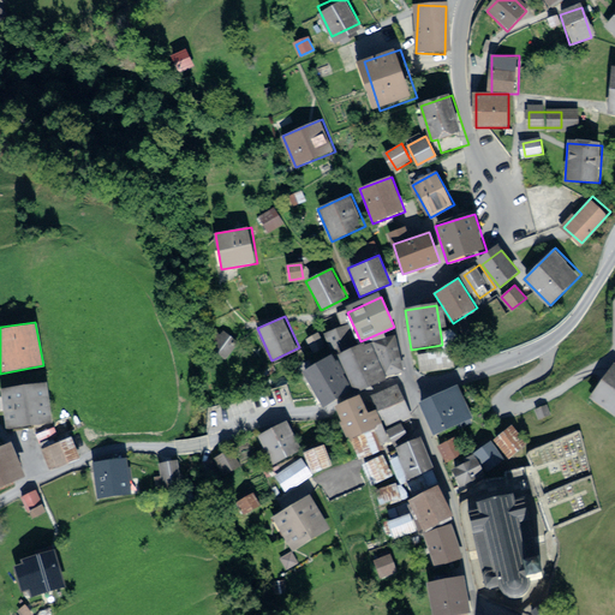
[(352,324),(332,333),(340,353),(360,345),(352,324)]
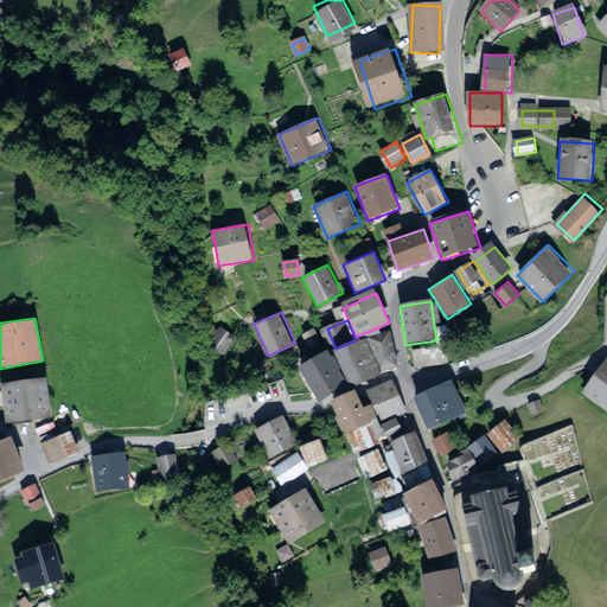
[(234,337),(221,328),(210,344),(223,353),(234,337)]
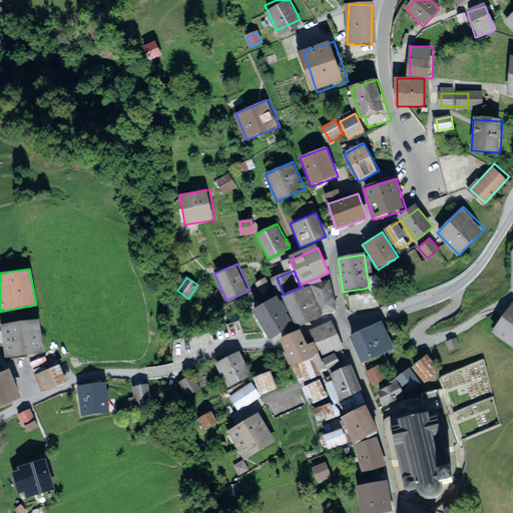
[(277,294),(270,279),(259,284),(265,299),(277,294)]
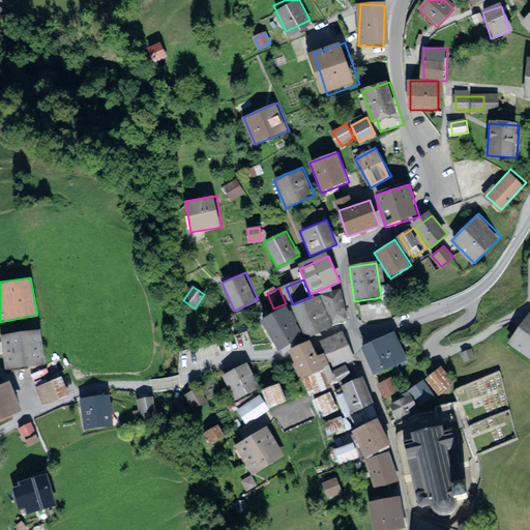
[(340,290),(324,295),(332,321),(349,316),(340,290)]
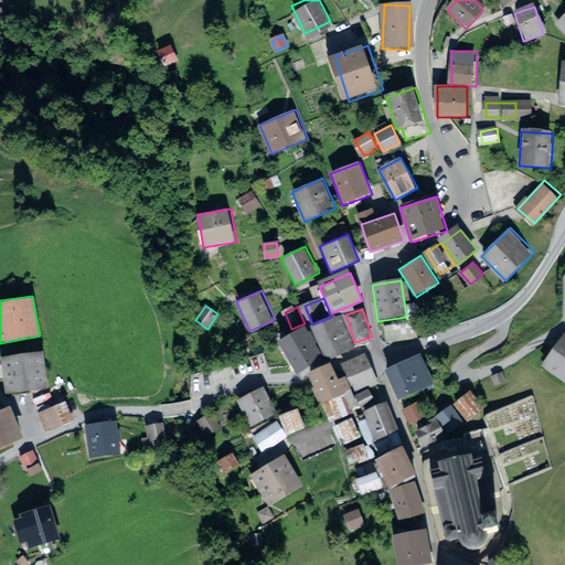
[(354,348),(339,312),(331,317),(312,324),(327,359),(354,348)]
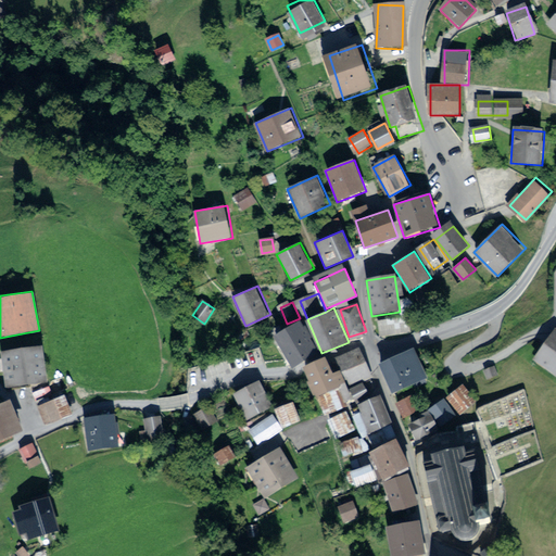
[(316,352),(300,318),(287,324),(273,331),(290,365),(316,352)]
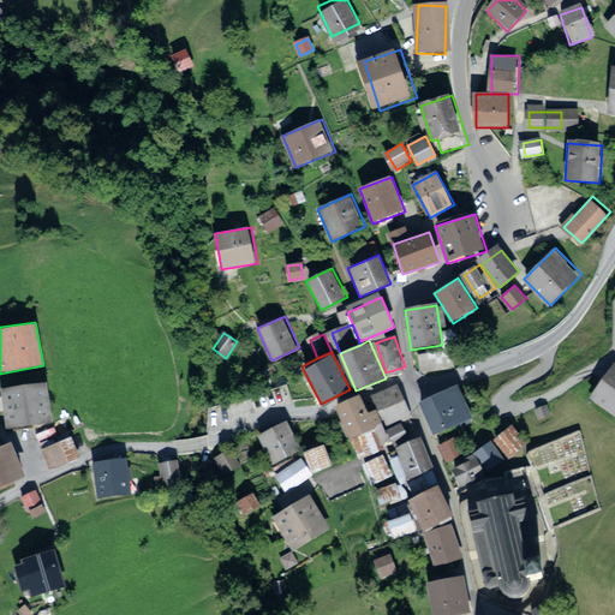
[(614,360),(614,362),(590,396),(614,415),(614,360)]
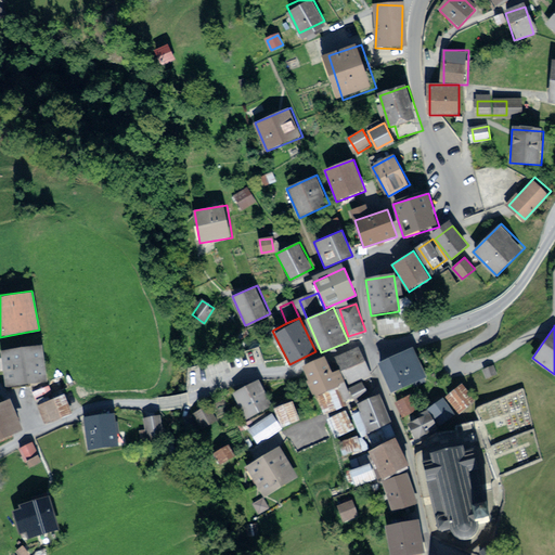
[(43,343),(0,349),(5,387),(49,381),(43,343)]
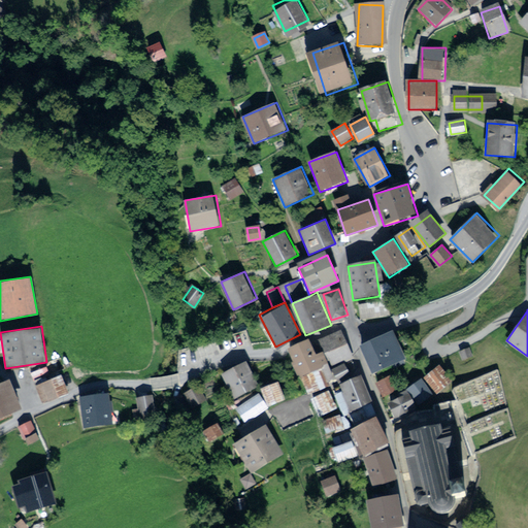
[(395,331),(364,342),(375,373),(407,362),(395,331)]
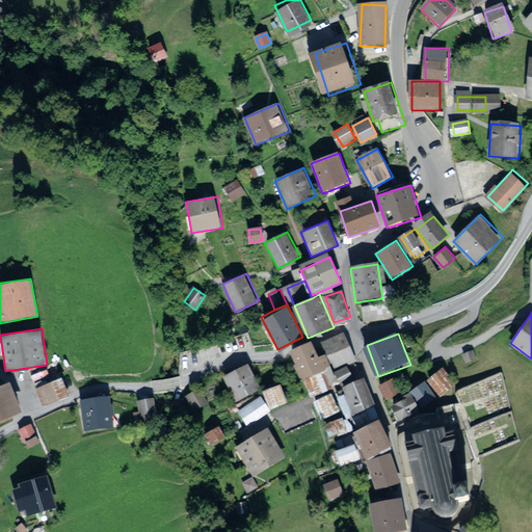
[(356,357),(348,340),(328,348),(337,366),(356,357)]
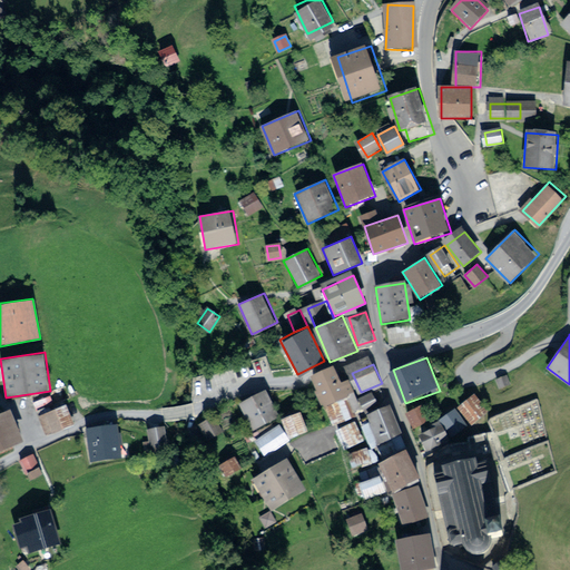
[(340,370),(313,380),(324,411),(332,409),(349,402),(357,399),(352,381),(344,383),(340,370)]
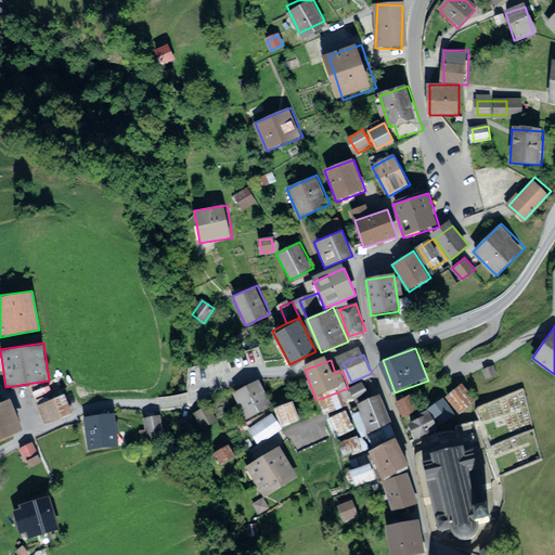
[(263,382),(236,392),(248,420),(275,409),(263,382)]
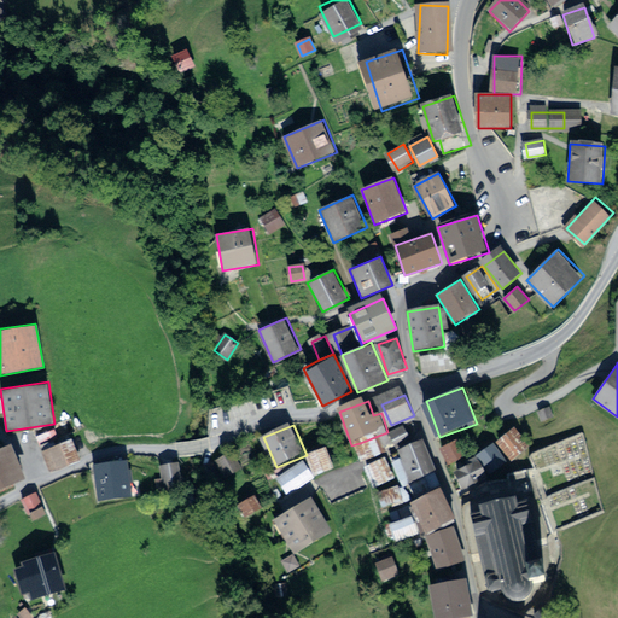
[(384,452),(378,436),(360,443),(366,459),(384,452)]
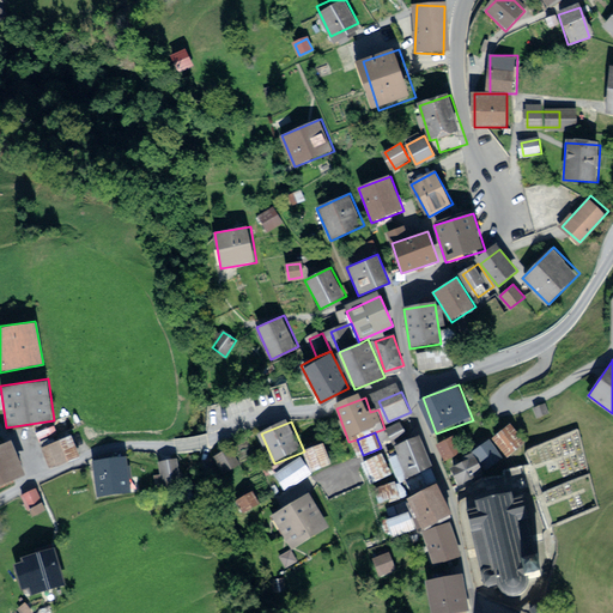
[(70,434),(42,445),(52,467),(79,454),(70,434)]
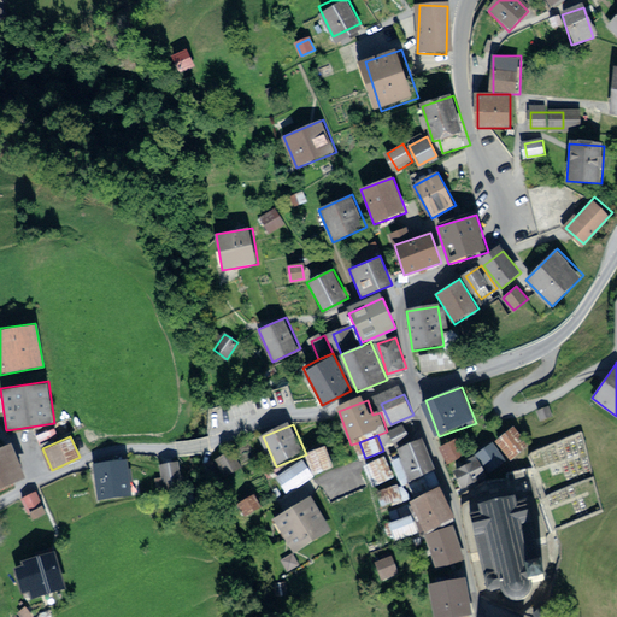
[(475,436),(445,450),(458,479),(488,465),(481,450),(475,436)]
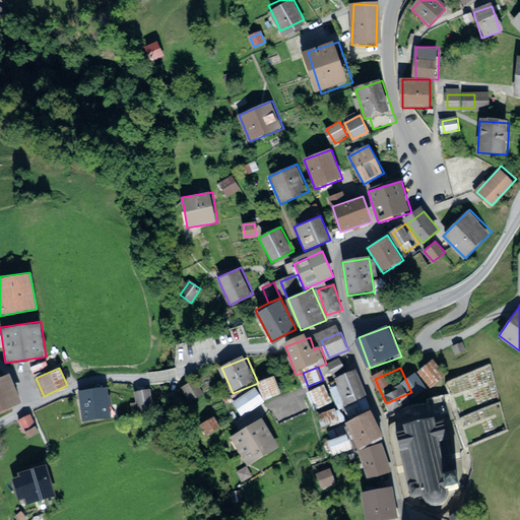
[(358,371),(337,380),(349,408),(371,400),(358,371)]
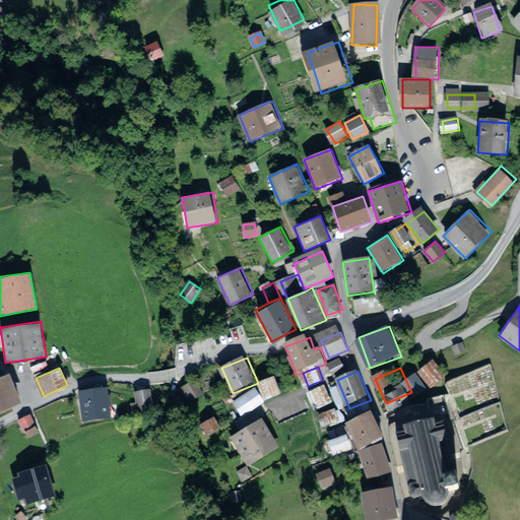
[(417,371),(405,379),(411,392),(415,398),(430,390),(417,371)]
